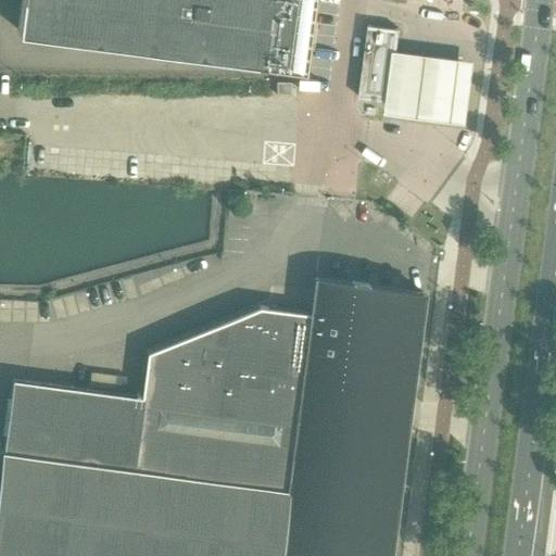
[(20,0),(16,29),(302,66),(311,0),(20,0)]
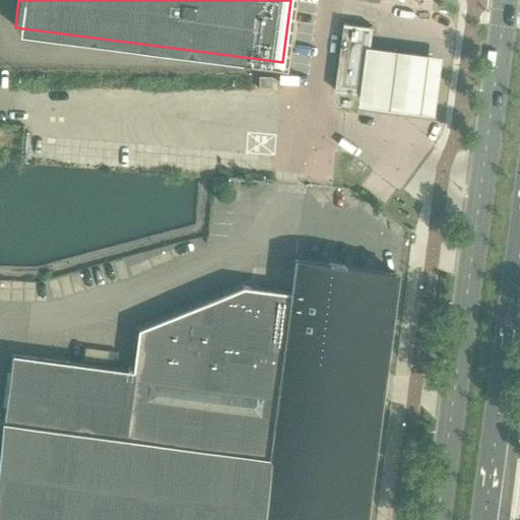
[(335,91),(338,91),(338,90),(363,93),(362,94),(365,94),(365,91),(363,91),(371,30),(373,30),(373,27),(370,26),(370,27),(347,24),(347,23),(344,23),(335,91)]
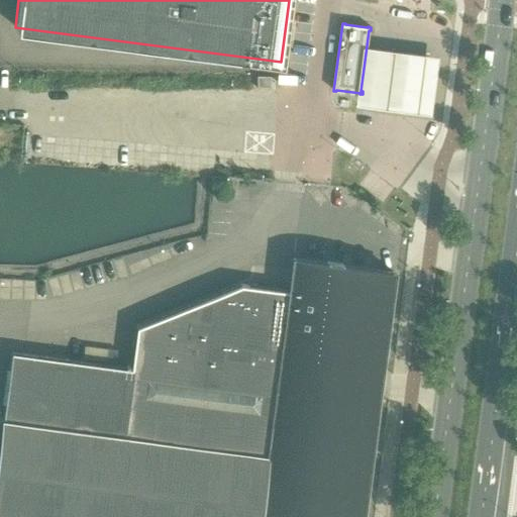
[(393,54),(367,49),(359,108),(386,111),(434,117),(441,60),(393,54)]
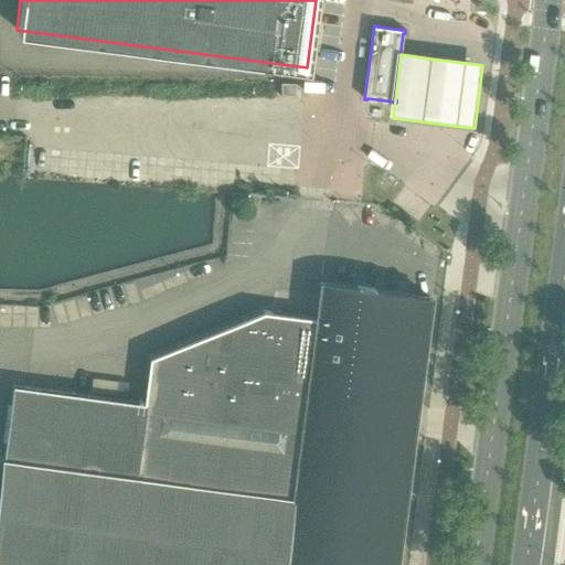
[(280,96),(295,96),(295,83),(280,83),(280,96)]
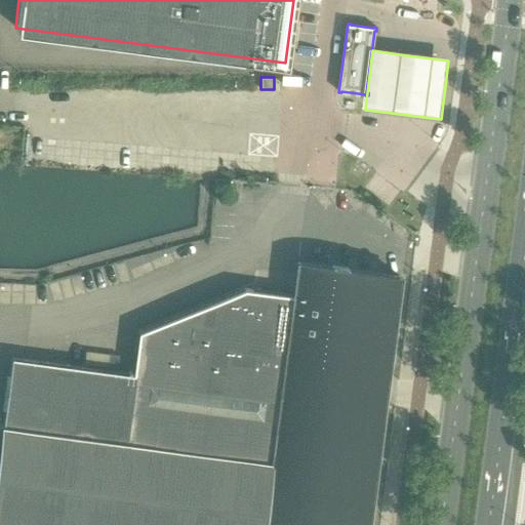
[(366,524),(385,384),(399,276),(297,263),(293,296),(244,289),(139,333),(133,374),(11,358),(2,425),(0,423),(0,522),(22,524),(366,524)]
